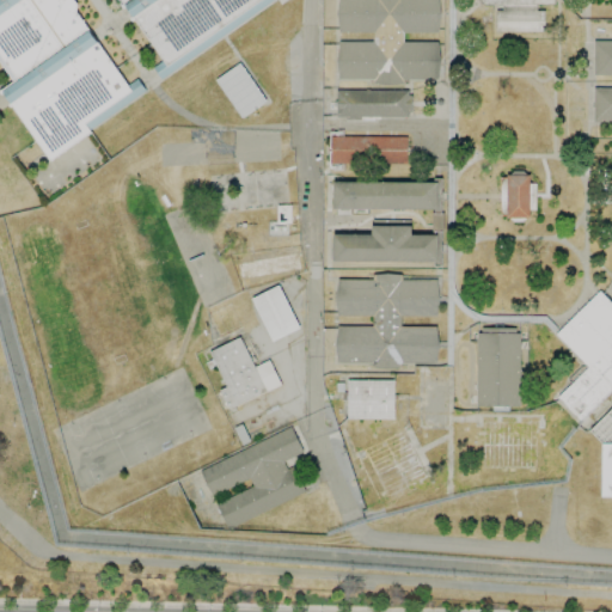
[(0,0),(0,65),(11,84),(1,90),(47,161),(91,134),(87,128),(133,101),(71,0),(0,0)]
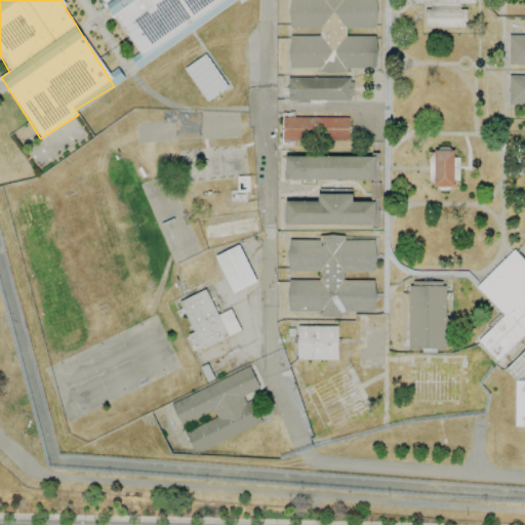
[(289,70),(375,69),(375,36),(345,36),(345,29),(375,29),(375,0),(289,0),(289,28),(319,28),(319,36),(289,36),(289,70)]
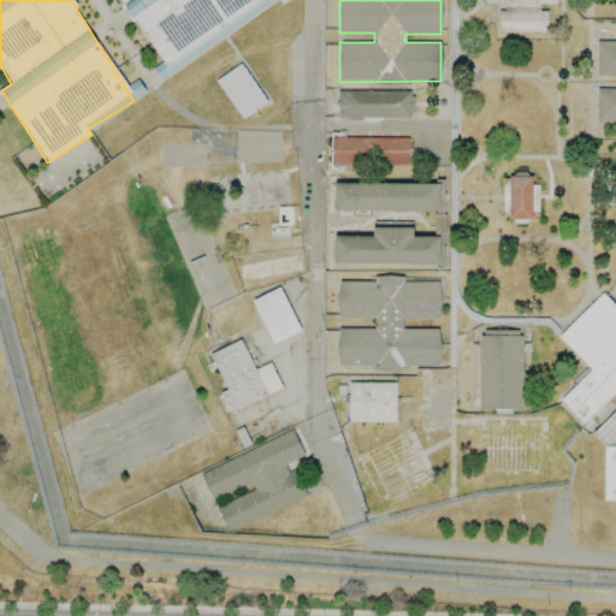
[(480,0),(481,6),(498,6),(498,31),(546,33),(548,6),(561,6),(561,0),(480,0)]
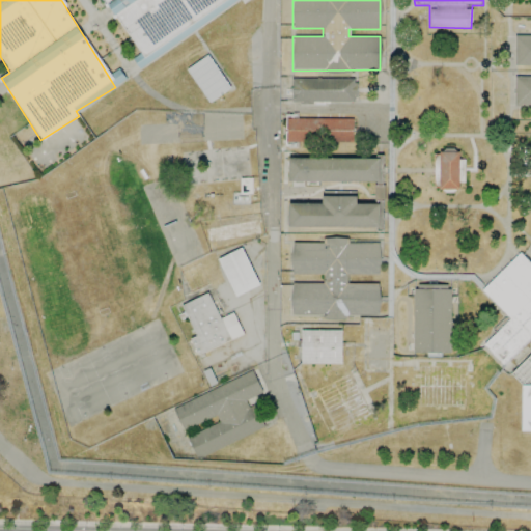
[(530,34),(514,35),(514,65),(530,64),(530,76),(513,77),(513,107),(530,106),(530,34)]
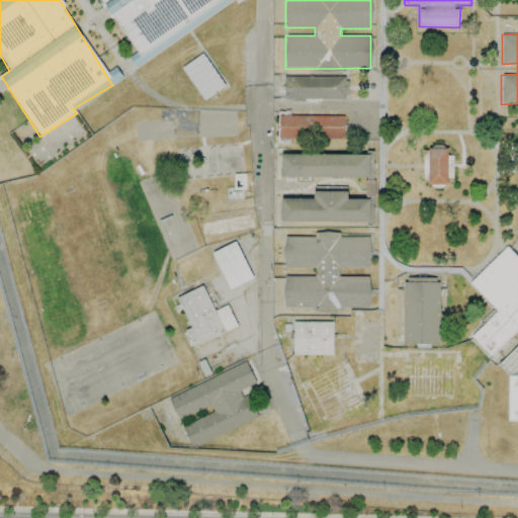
[(203,100),(225,86),(202,53),(181,67),(203,100)]
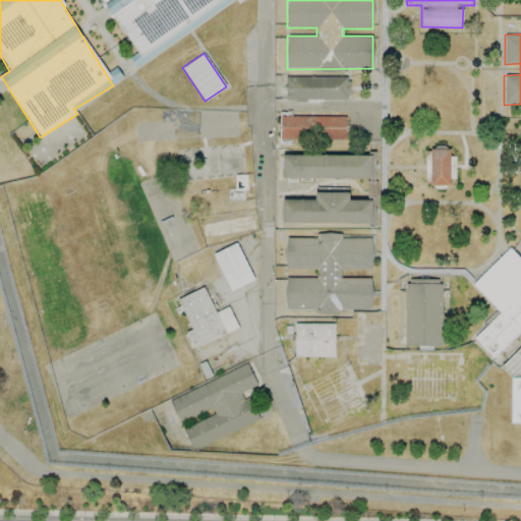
[(349,77),(286,77),(286,100),(349,100),(349,77)]
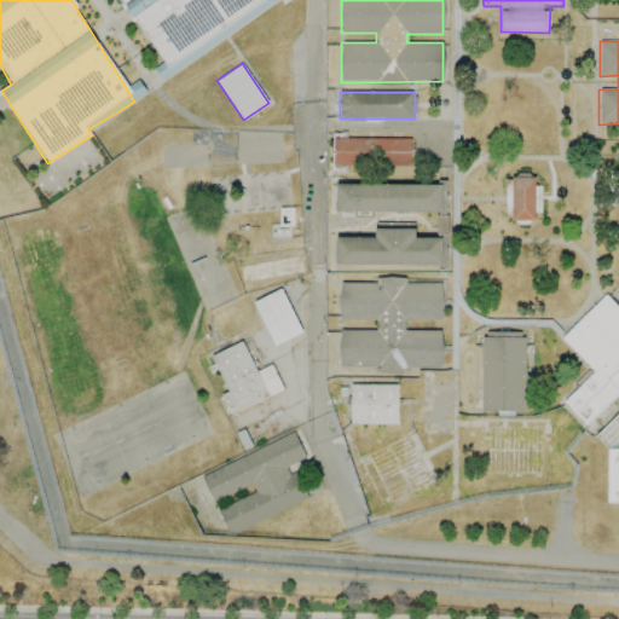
[(411,139),(334,138),(334,163),(410,166),(411,139)]
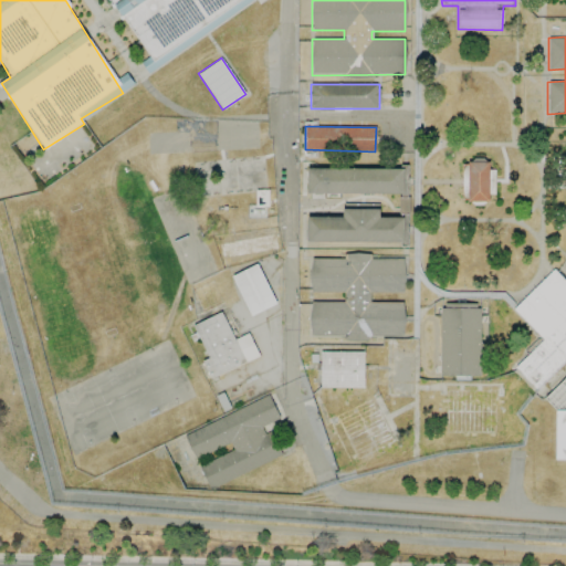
[(261,155),(264,189),(196,197),(192,163),(261,155)]
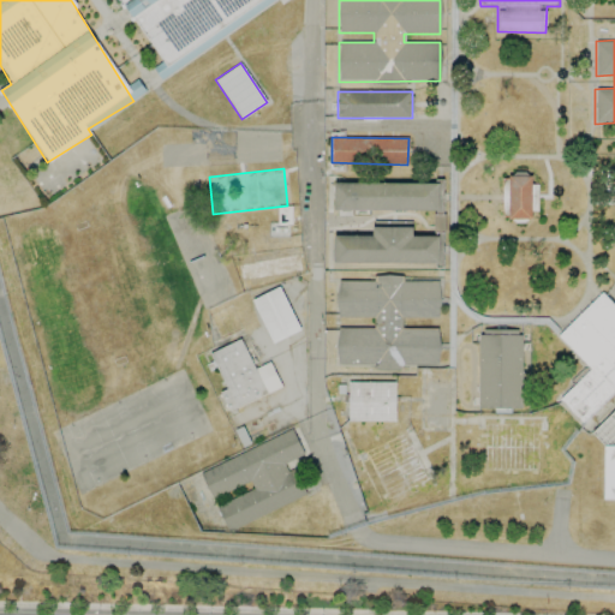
[(535,219),(536,175),(502,174),(502,219),(535,219)]
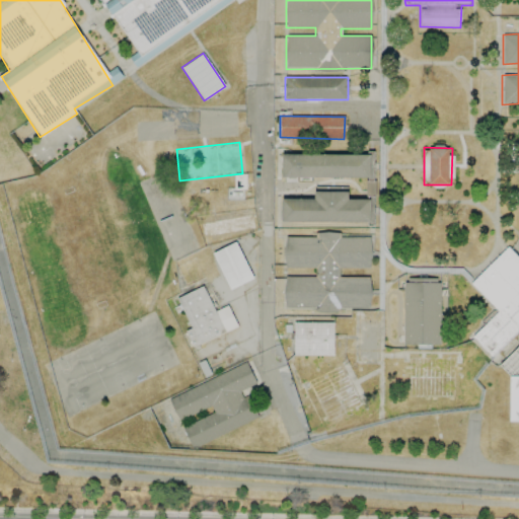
[(371,154),(282,155),(282,178),(371,176),(371,154)]
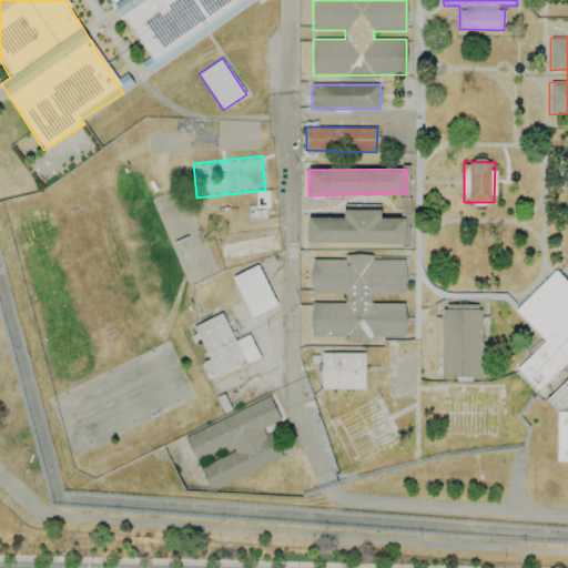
[(381,210),(344,210),(344,217),(307,217),(308,243),(407,242),(407,219),(381,219),(381,210)]
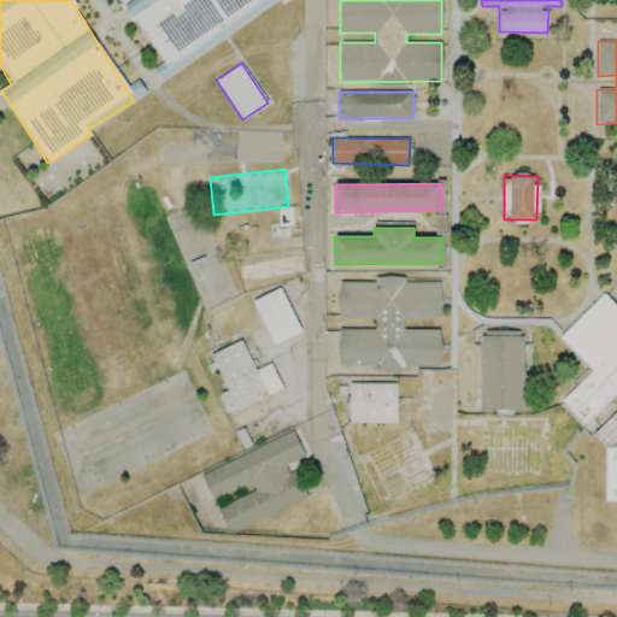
[(240,282),(301,271),(298,254),(238,265),(240,282)]
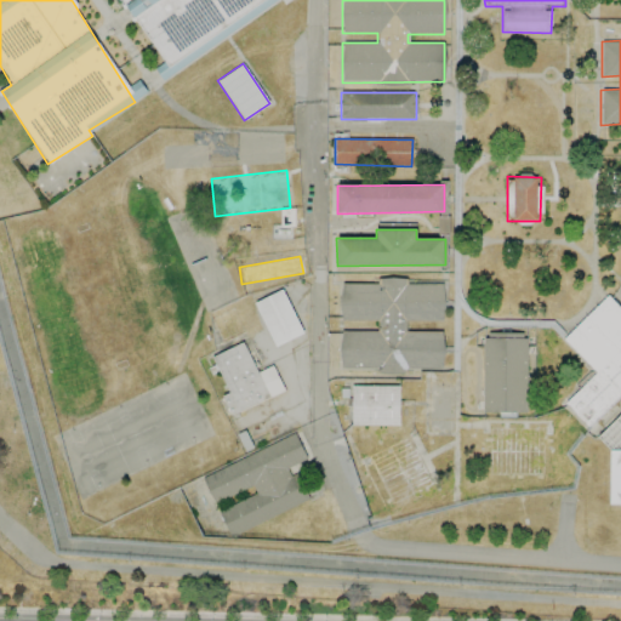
[(443,371),(443,331),(405,331),(405,320),(443,320),(443,284),(406,284),(406,278),(377,278),(377,283),(341,283),(340,320),(376,320),(376,331),(340,331),(340,369),(377,369),(377,370),(443,371)]
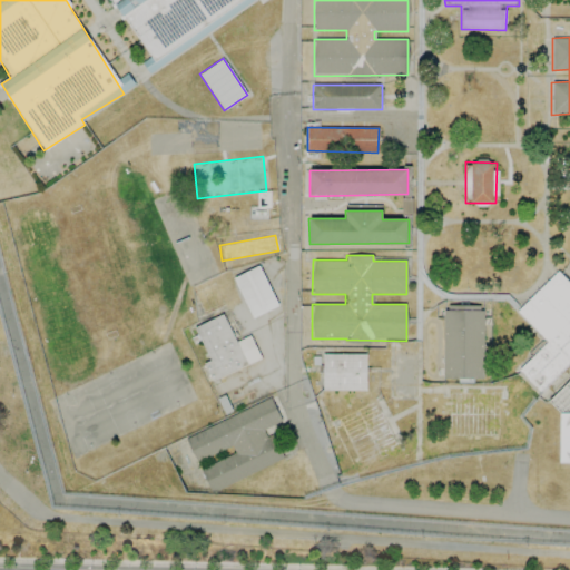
[(233,278),(252,318),(278,306),(258,266),(233,278)]
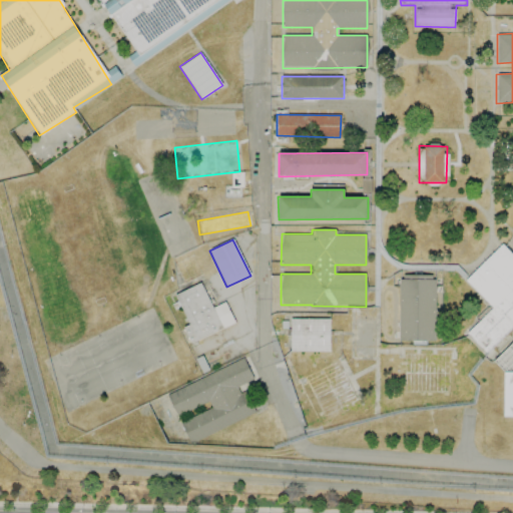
[(466,333),(485,353),(512,326),(512,254),(502,243),(465,280),(492,308),(466,333)]
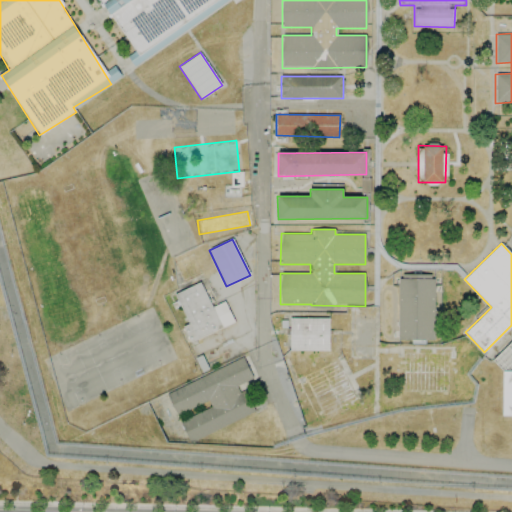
[(434,274),(398,274),(397,339),(433,340),(434,274)]
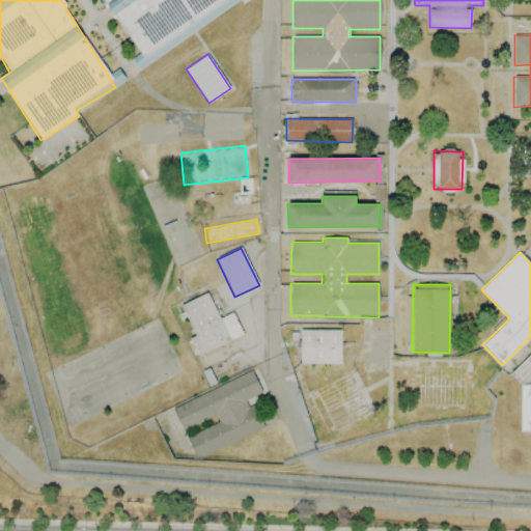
[(195,336),(190,338),(196,355),(243,335),(233,312),(219,318),(208,292),(182,304),(195,336)]
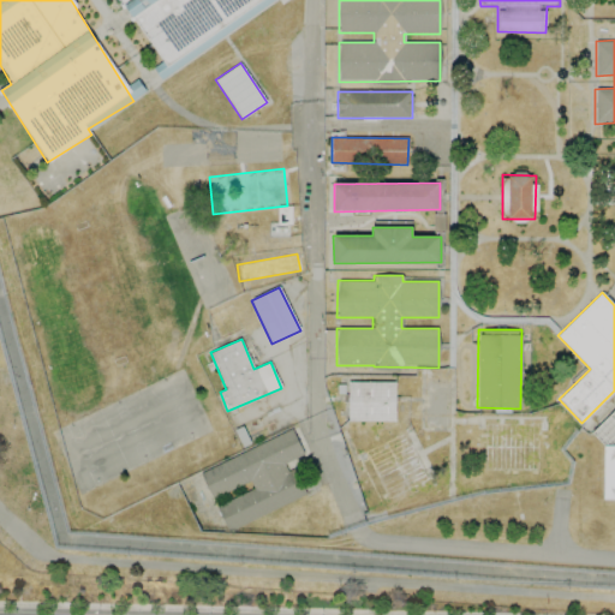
[(394,422),(394,382),(347,382),(348,422),(394,422)]
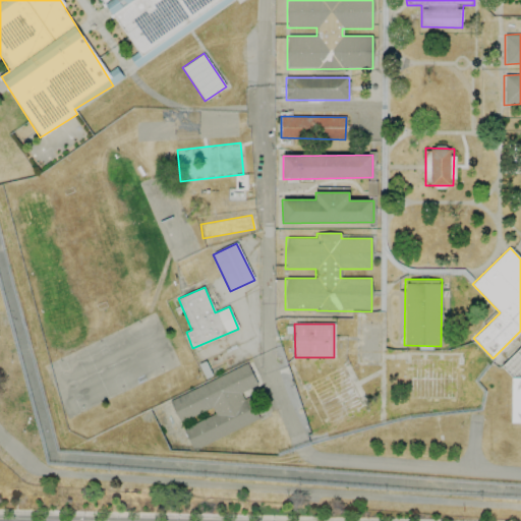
[(504,364),(516,422),(520,422),(520,346),(518,350),(520,356),(520,361),(516,362),(515,353),(504,364)]
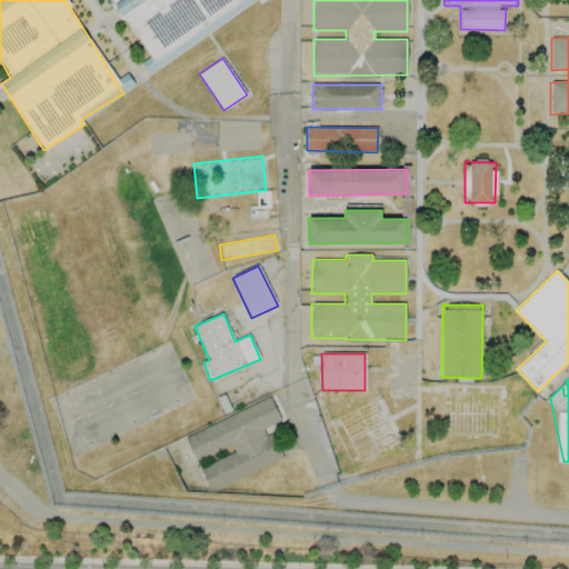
[(281,460),(267,427),(280,421),(271,399),(185,435),(196,461),(231,447),(233,453),(200,467),(209,490),(281,460)]
